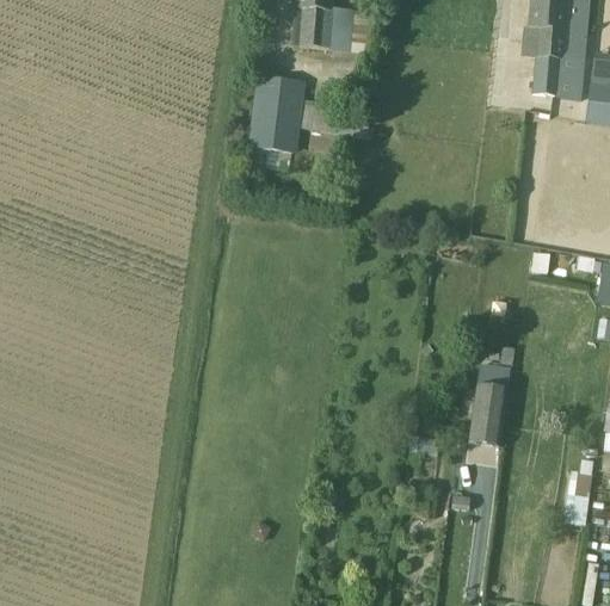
[(353,22),(355,10),(333,8),(333,0),(296,0),(296,5),(293,44),(351,49),(353,22)]
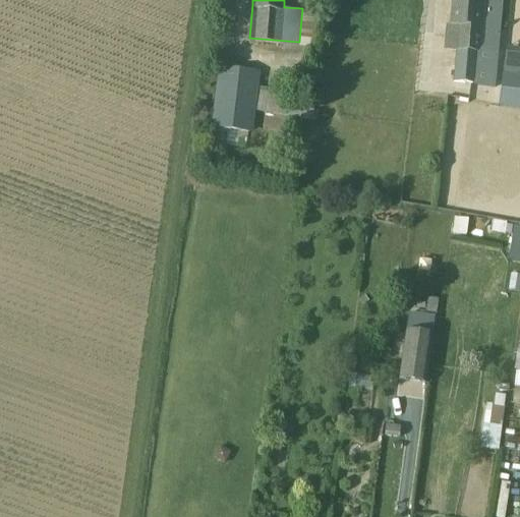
[(501,24),(482,22),(484,0),(454,0),(452,23),(459,23),(454,78),(496,83),(501,24)]
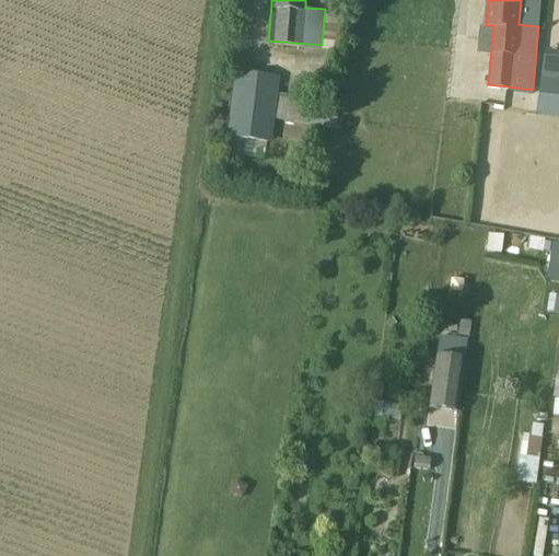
[(558,58),(545,57),(540,90),(558,93),(558,58)]
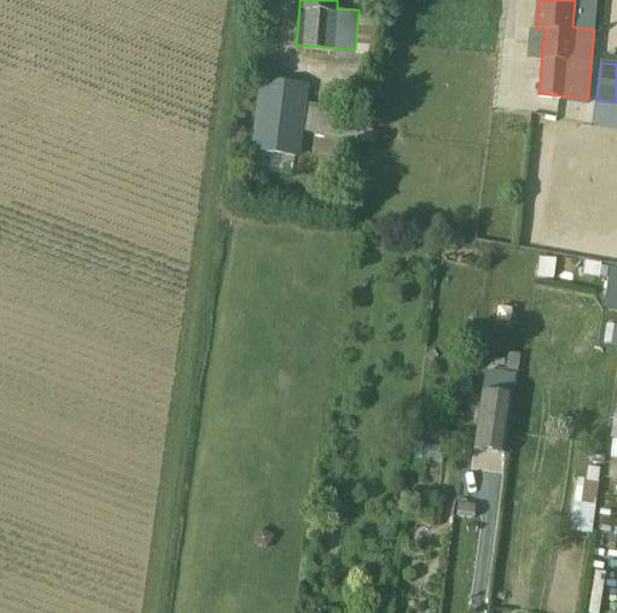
[(255,146),(256,146),(300,153),(308,82),(262,76),(255,146)]
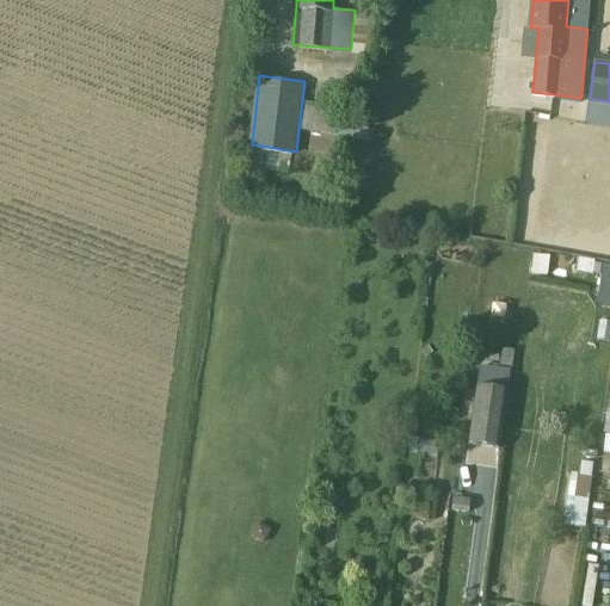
[(337,133),(340,110),(340,104),(307,99),(301,128),(337,133)]
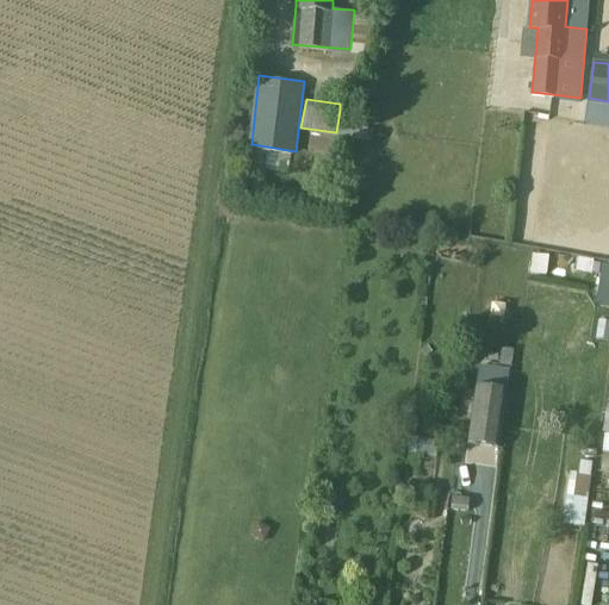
[(533,251),(530,270),(547,272),(548,253),(533,251)]
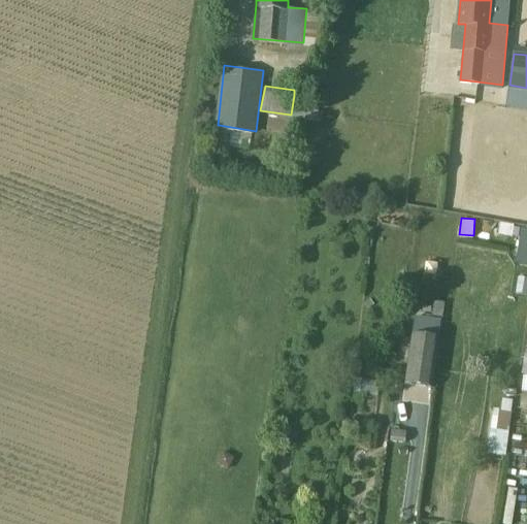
[(500,220),(498,232),(513,234),(513,233),(524,234),(521,253),(526,253),(526,226),(514,224),(514,222),(500,220)]
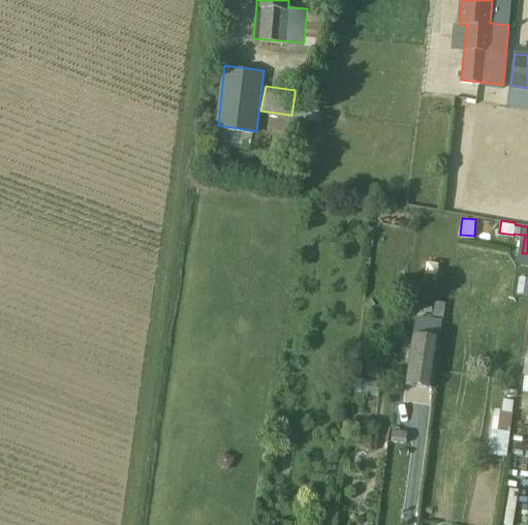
[(440,337),(413,333),(406,381),(433,385),(440,337)]
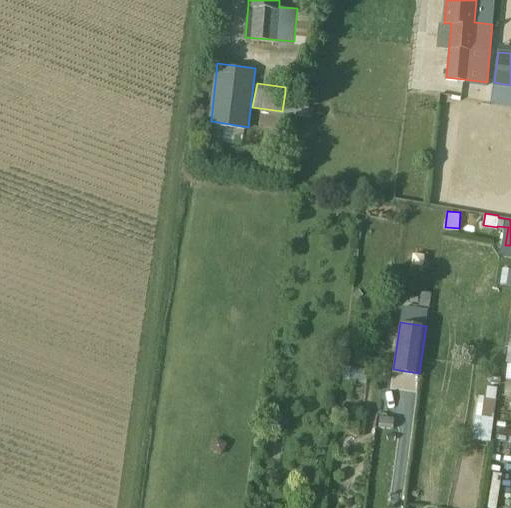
[(348,410),(344,437),(361,439),(365,412),(348,410)]
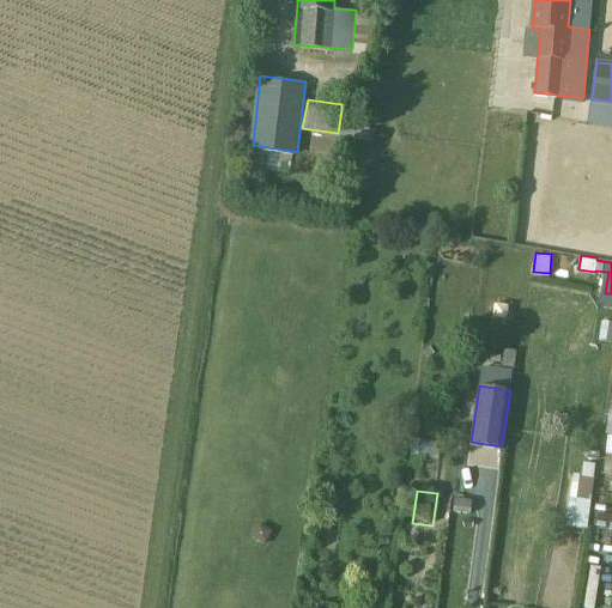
[(455,497),(453,509),(471,511),(472,498),(455,497)]
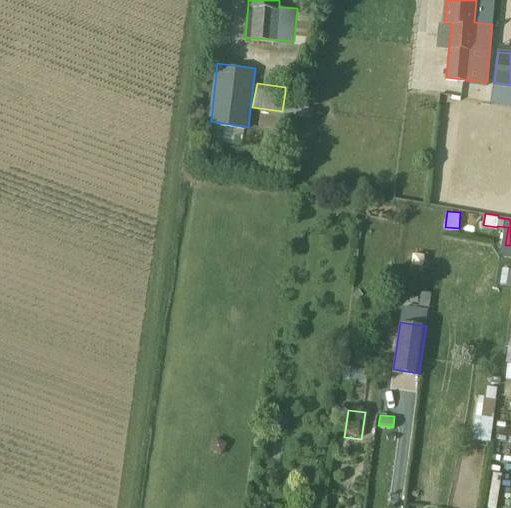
[(492,419),(474,417),(471,439),(488,442),(492,419)]
